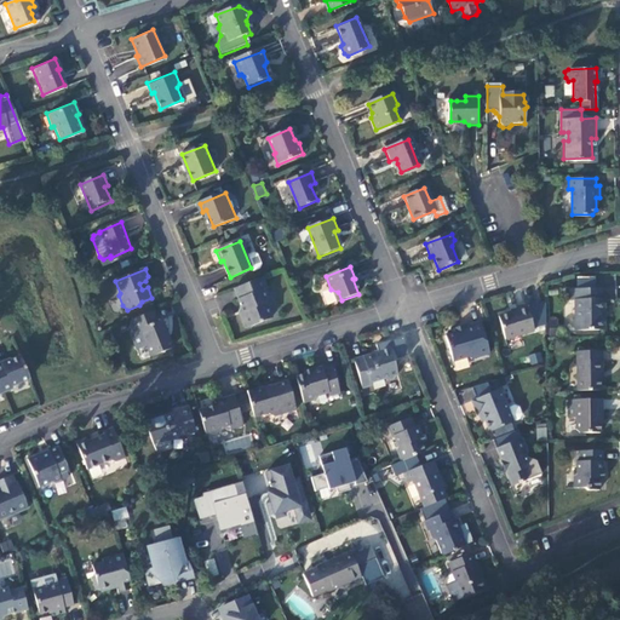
[(264,288),(260,277),(233,290),(241,311),(236,313),(242,329),(268,319),(263,306),(267,303),(260,290),(264,288)]
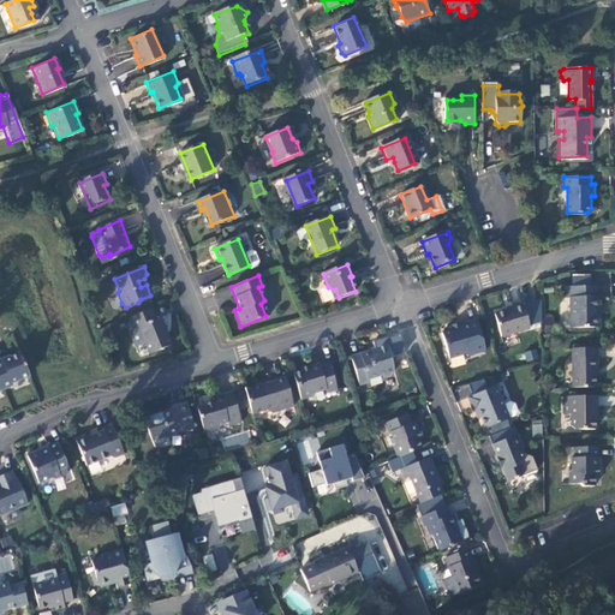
[(569,292),(587,292),(587,280),(569,280),(569,292)]
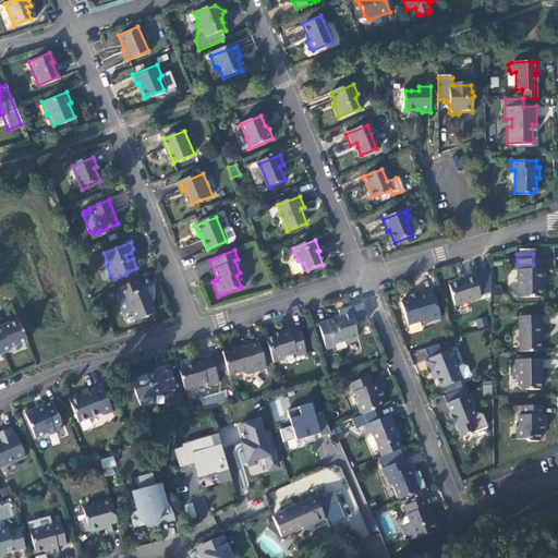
[(517,265),(511,266),(511,276),(516,276),(516,300),(543,299),(543,288),(538,288),(538,273),(538,264),(533,265),(517,265)]
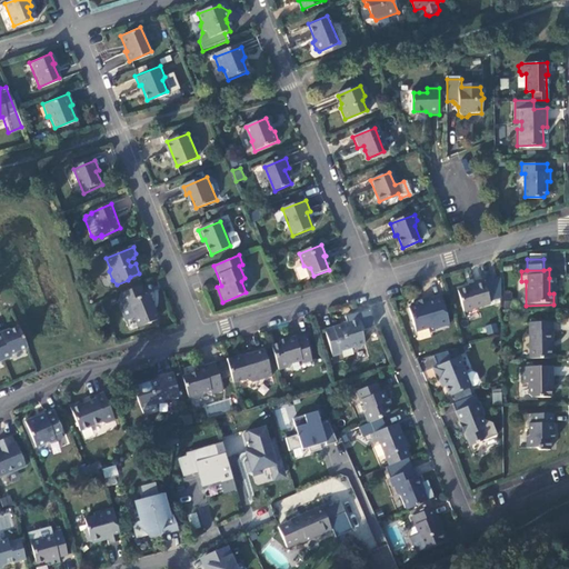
[(489,306),(482,281),(472,285),(472,288),(456,292),(461,313),(489,306)]
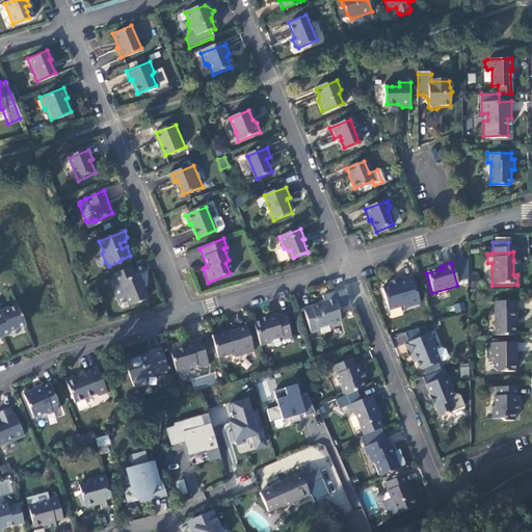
[(136,276),(132,267),(112,275),(116,285),(110,288),(115,300),(125,296),(129,306),(149,297),(140,275),(136,276)]
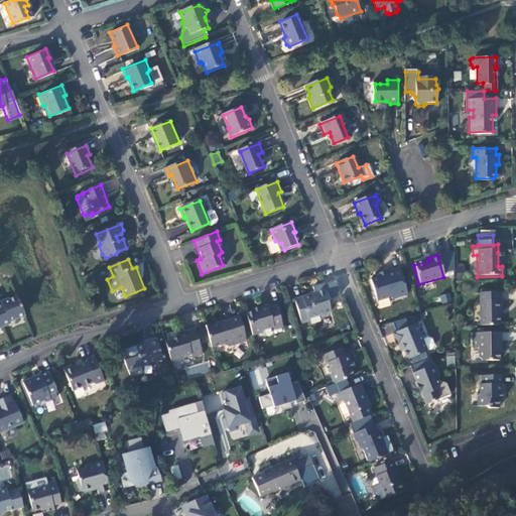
[(405,293),(397,268),(386,271),(387,275),(378,279),(371,281),(378,299),(389,296),(390,298),(405,293)]
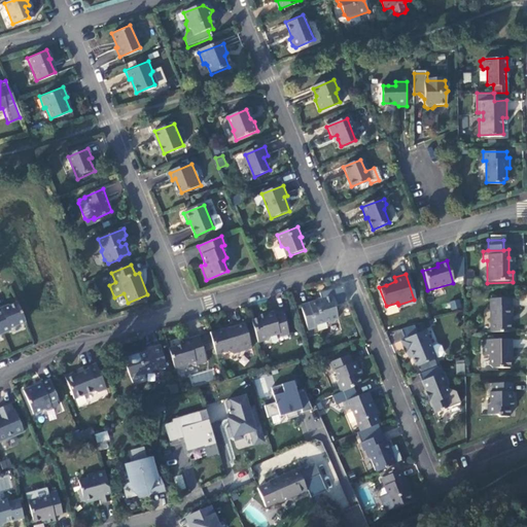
[(321,297),(302,304),(310,328),(322,324),(324,321),(328,319),(331,322),(335,321),(336,317),(341,316),(337,304),(334,301),(330,291),(320,294),(321,297)]
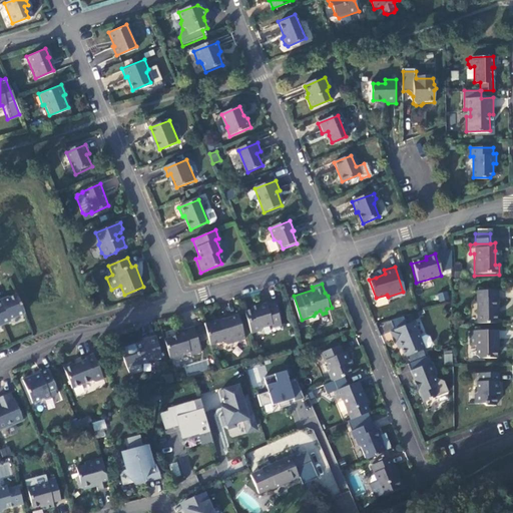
[(439,302),(450,299),(447,291),(437,294),(439,302)]
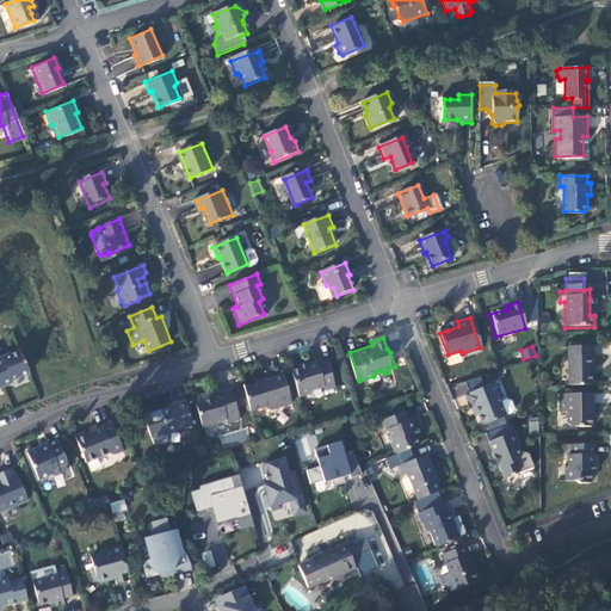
[(568,347),(567,387),(590,387),(591,370),(593,370),(593,347),(568,347)]
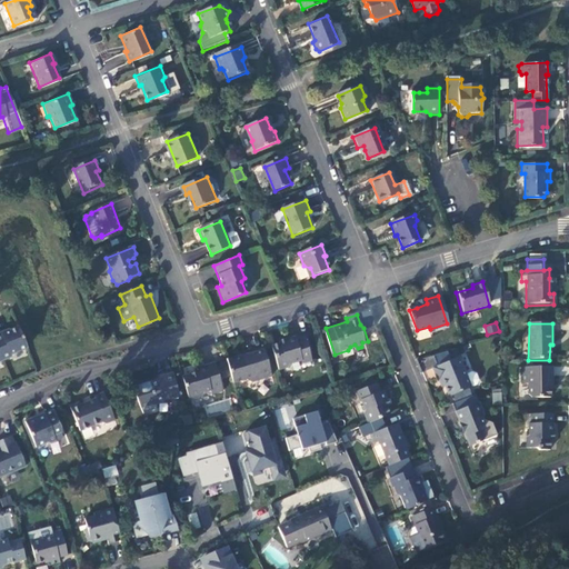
[(11,355),(28,348),(19,327),(2,333),(3,336),(0,337),(0,351),(3,360),(12,357),(11,355)]
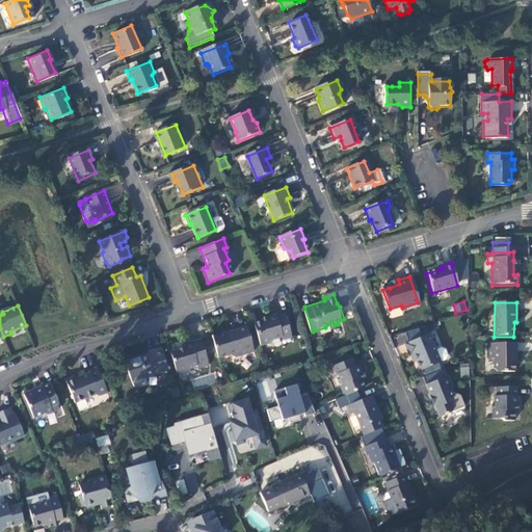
[(261,321),(254,322),(262,347),(272,345),(273,341),(283,338),(286,341),(295,339),(287,314),(275,317),(275,314),(260,318),(261,321)]
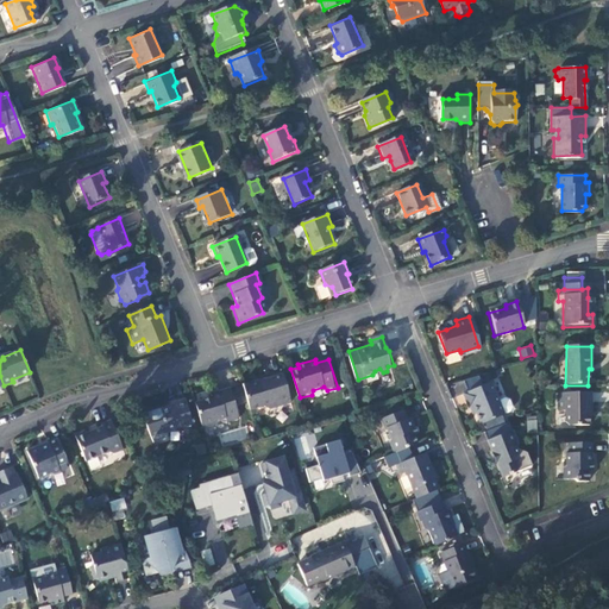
[(253,378),(240,382),(249,409),(263,406),(267,408),(288,402),(280,374),(263,378),(264,382),(257,384),(256,381),(253,378)]
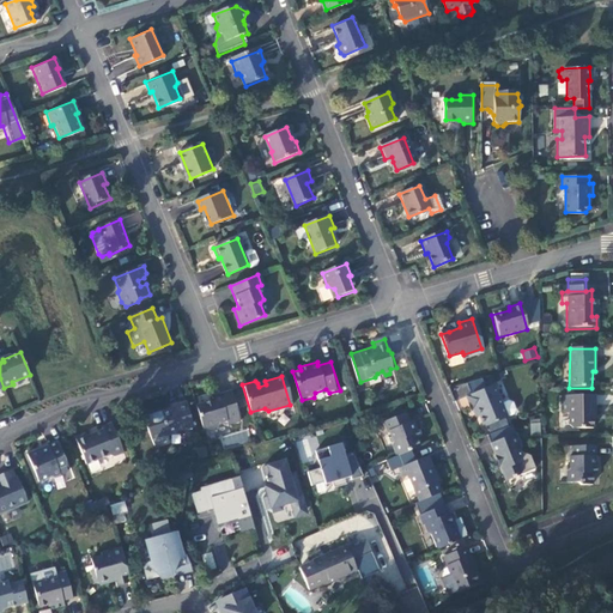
[(487,389),(483,378),(468,383),(472,395),(487,389)]
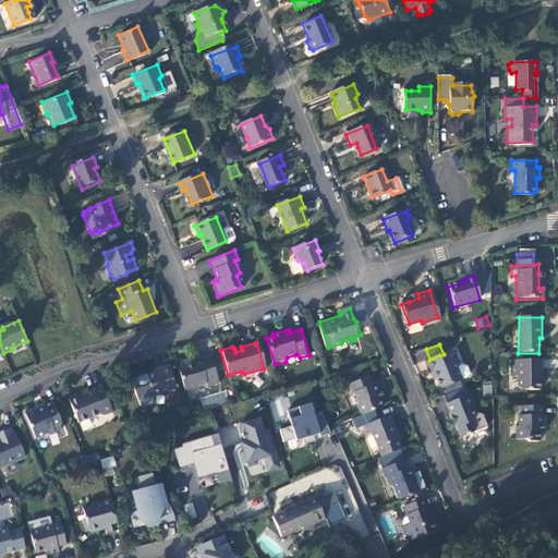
[(192,360),(177,364),(184,389),(199,386),(203,381),(205,380),(206,387),(218,384),(209,352),(192,358),(192,360)]
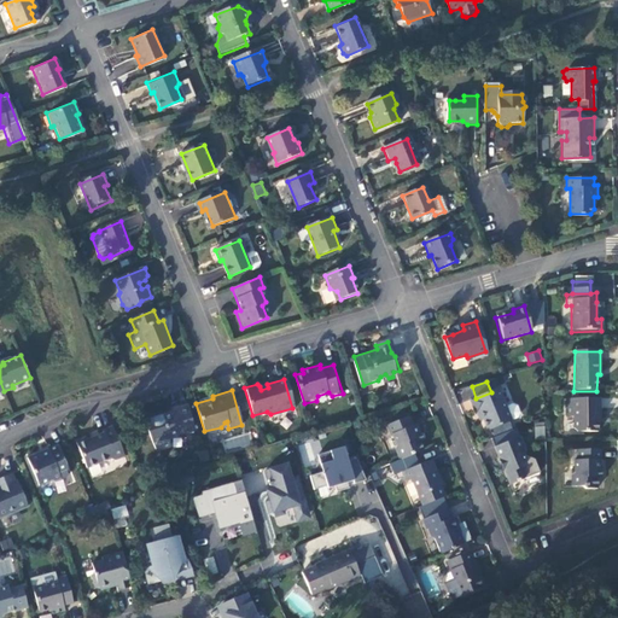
[(509,404),(503,407),(497,390),(491,392),(476,398),(472,401),(477,413),(479,412),(487,430),(516,418),(518,413),(514,406),(509,404)]
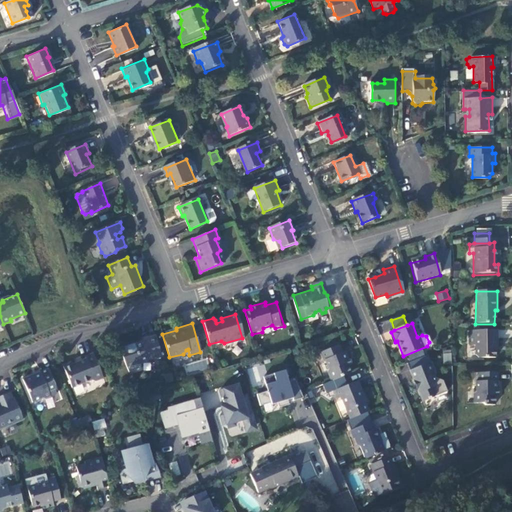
[(118,344),(128,369),(141,366),(139,361),(161,355),(154,332),(145,334),(146,337),(118,344)]
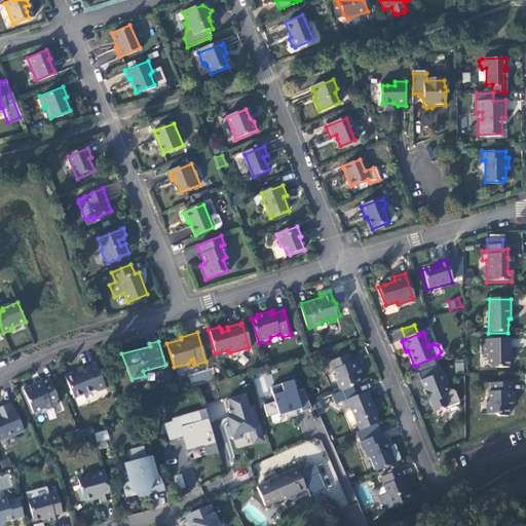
[(509,341),(483,341),(483,355),(487,355),(487,363),(491,367),(505,367),(505,358),(509,358),(509,341)]
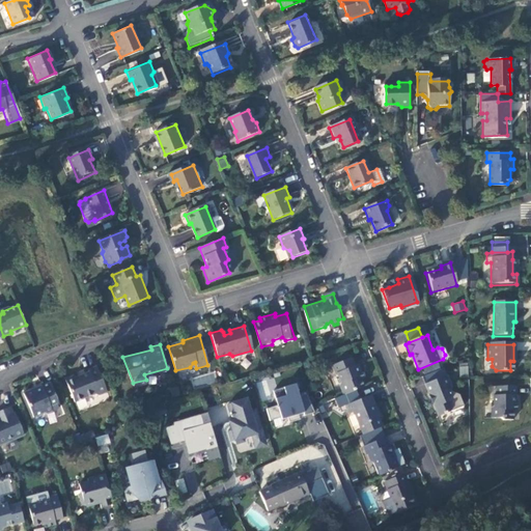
[(337,388),(340,397),(361,388),(358,381),(361,380),(356,366),(353,367),(348,358),(329,367),(334,378),(336,376),(339,384),(337,388)]
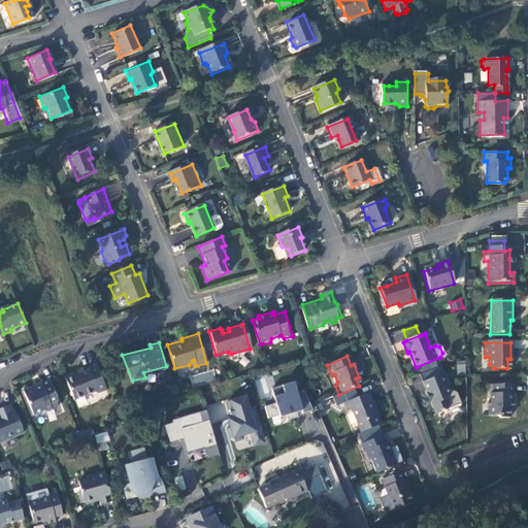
[(457,361),(457,374),(465,374),(465,361),(457,361)]
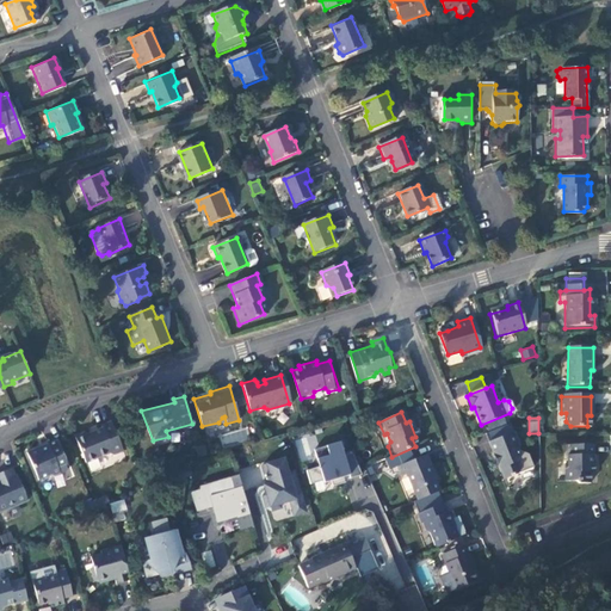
[(123,449),(110,419),(100,423),(103,427),(87,433),(84,430),(74,433),(86,461),(109,452),(112,454),(123,449)]
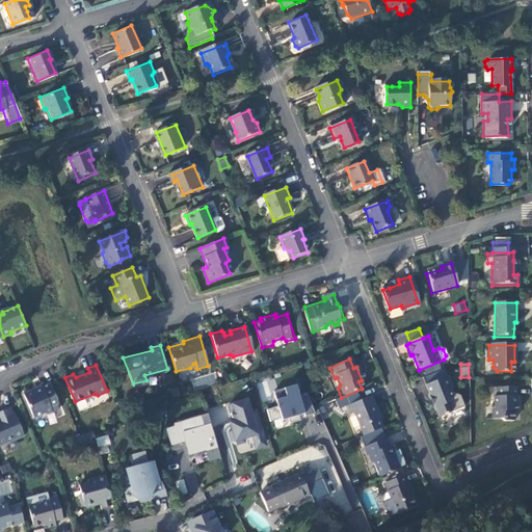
[(442,369),(420,378),(423,386),(445,376),(442,369)]
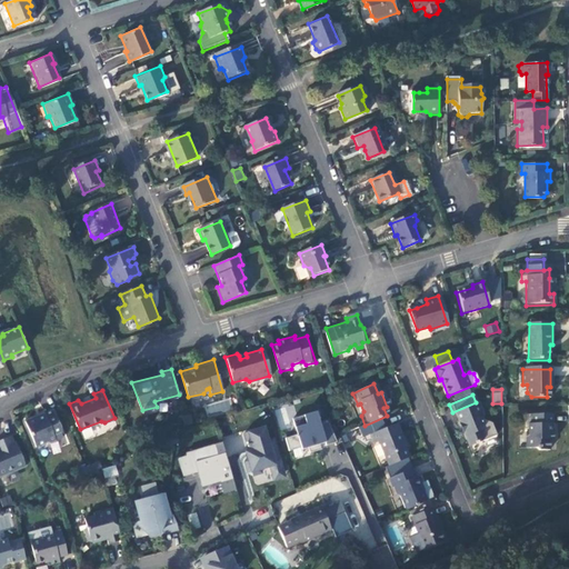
[(228,402),(206,405),(207,412),(229,410),(228,402)]
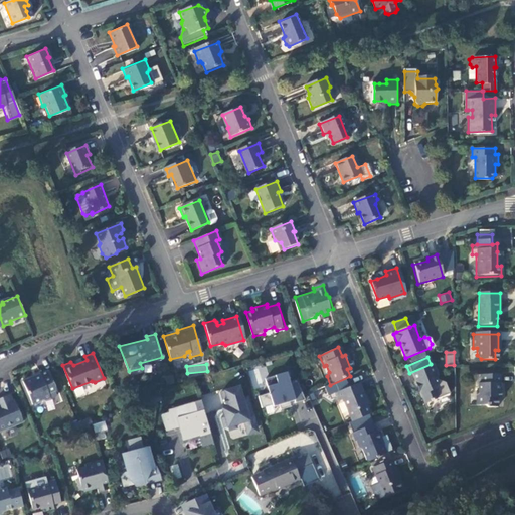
[(436,376),(431,364),(409,373),(413,382),(415,381),(419,390),(418,393),(423,404),(448,394),(444,383),(435,379),(436,376)]
